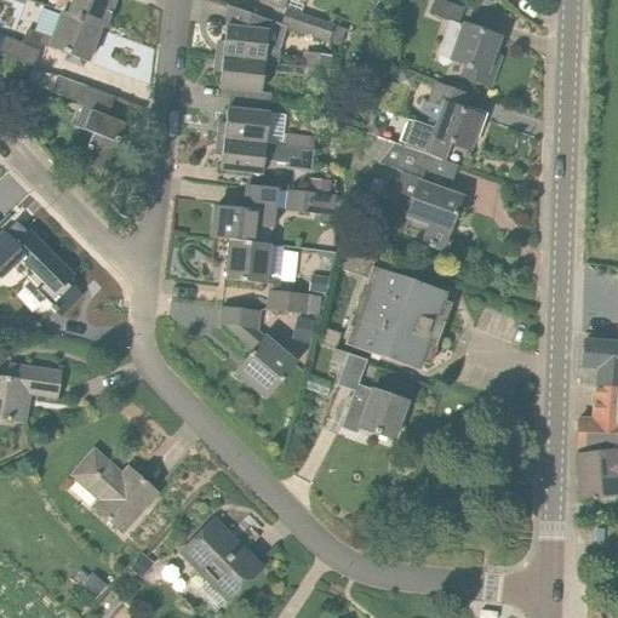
[(72,0),(68,12),(102,26),(107,27),(115,0),(72,0)]
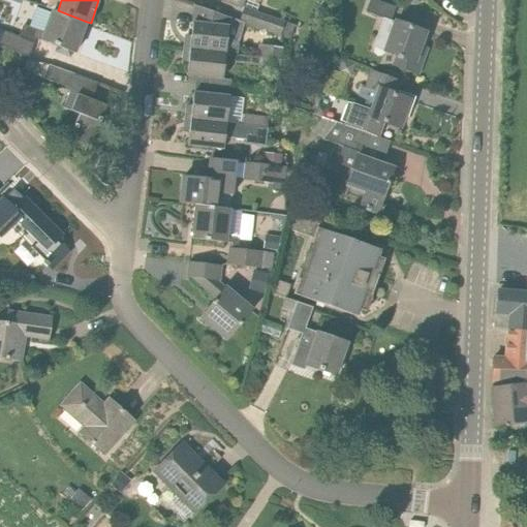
[(393,19),(397,5),(381,0),(370,0),(367,10),(389,19),(382,35),(390,38),(385,50),(399,54),(396,64),(420,72),(425,58),(417,56),(427,30),(397,20),(397,21),(393,19)]
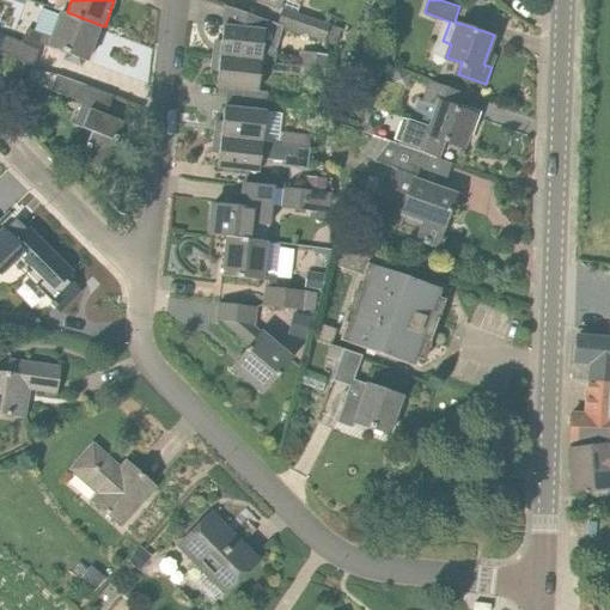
[(276,61),(279,46),(263,42),(267,19),(231,6),(229,24),(225,24),(221,55),(269,60),(276,61)]
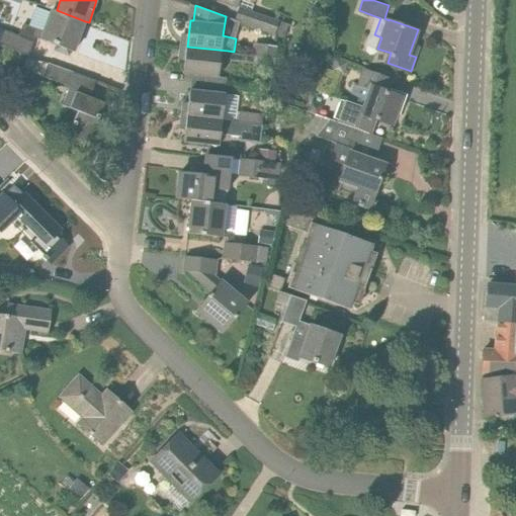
[(261,29),(266,15),(252,10),(241,6),(237,20),(240,22),(261,29)]
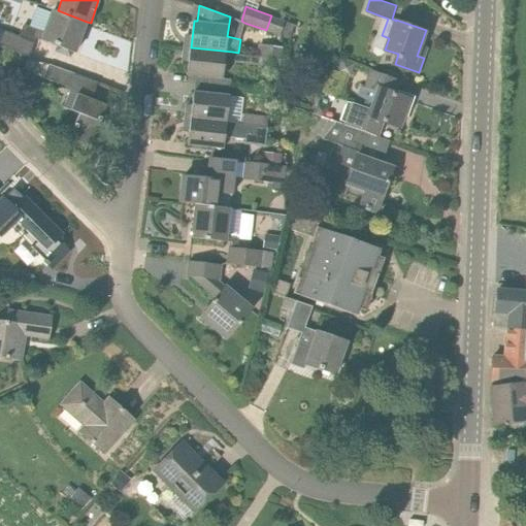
[(25,24),(20,36),(35,42),(37,37),(42,39),(75,52),(87,22),(58,10),(54,9),(45,31),(25,24)]
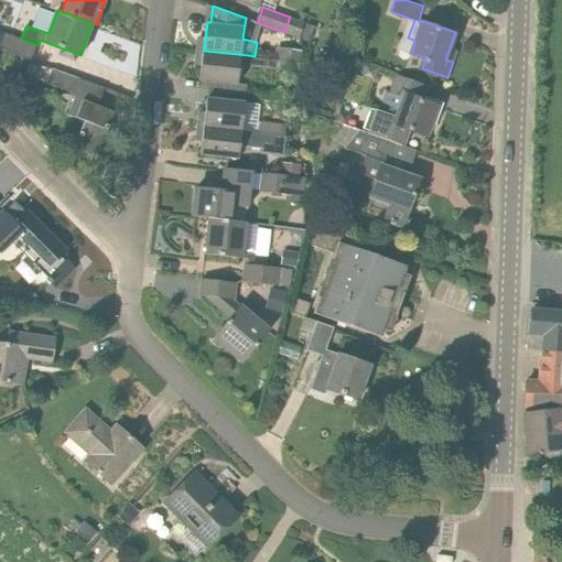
[(315,26),(290,17),(284,32),(300,38),(312,41),(315,26)]
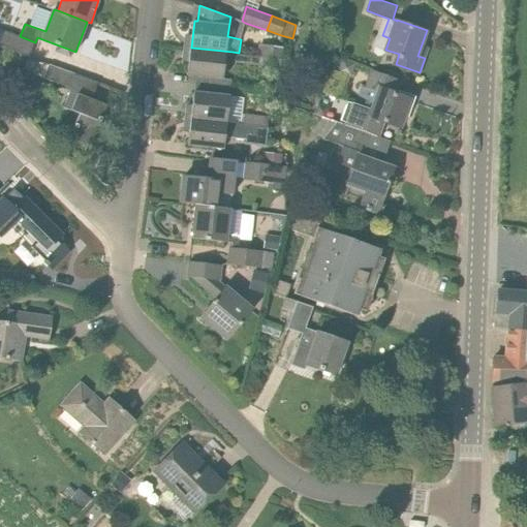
[(5,30),(0,42),(0,44),(30,57),(35,42),(20,36),(5,30)]
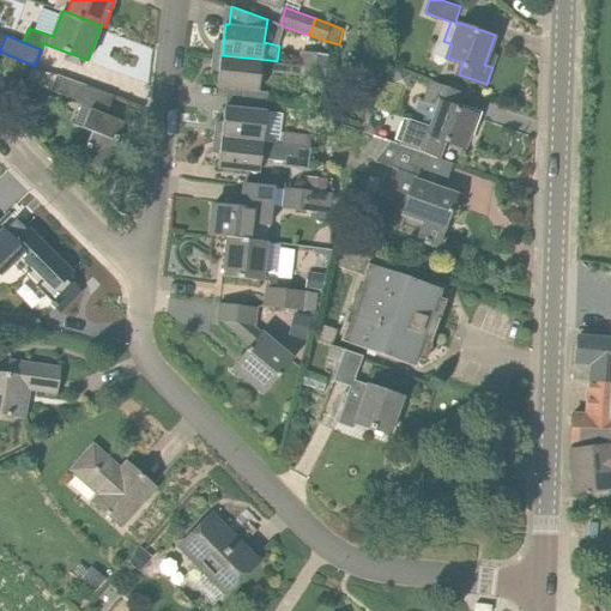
[(328,54),(312,52),(310,64),(327,66),(328,54)]
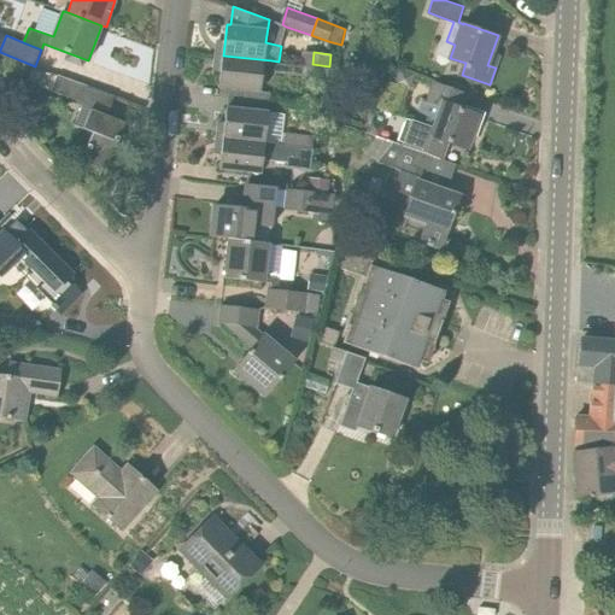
[(270,62),(271,62),(271,60),(223,56),(220,86),(262,91),(264,62),(270,62)]
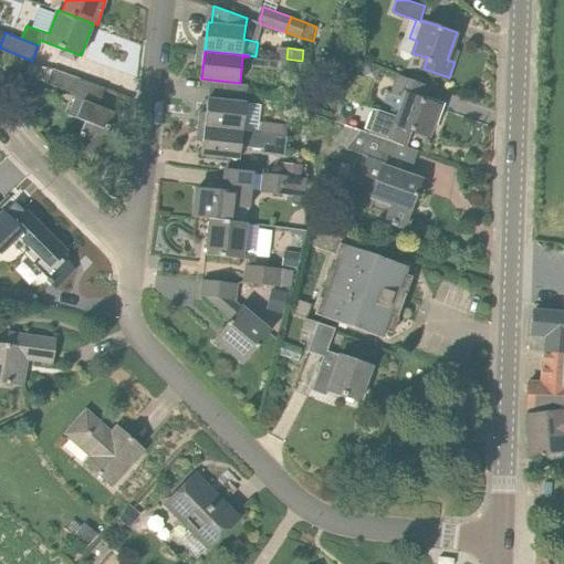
[(249,56),(248,63),(279,68),(278,74),(298,76),(299,64),(302,64),(302,61),(286,59),(278,59),(278,61),(256,58),(256,56),(249,55),(249,56)]
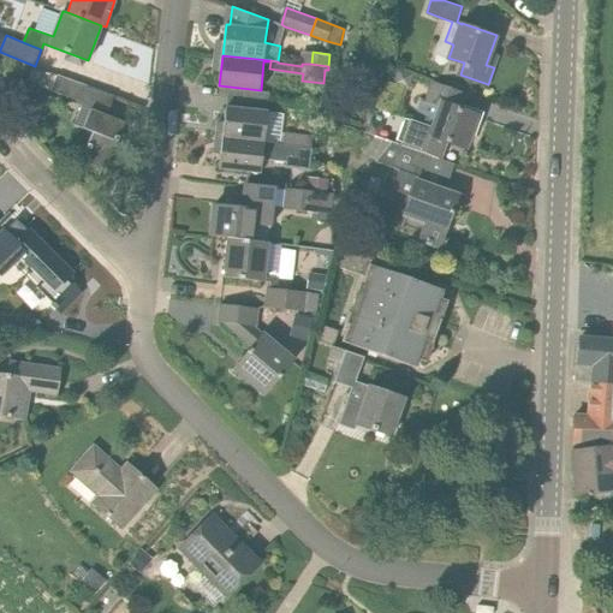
[(398,81),(408,83),(411,84),(415,72),(400,69),(398,81)]
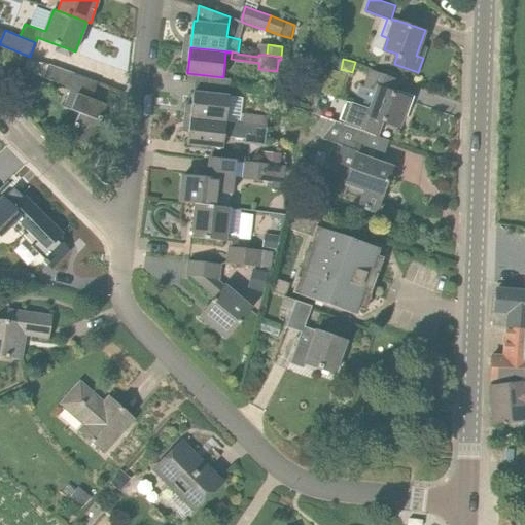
[(82,75),(49,64),(44,77),(76,90),(82,75)]
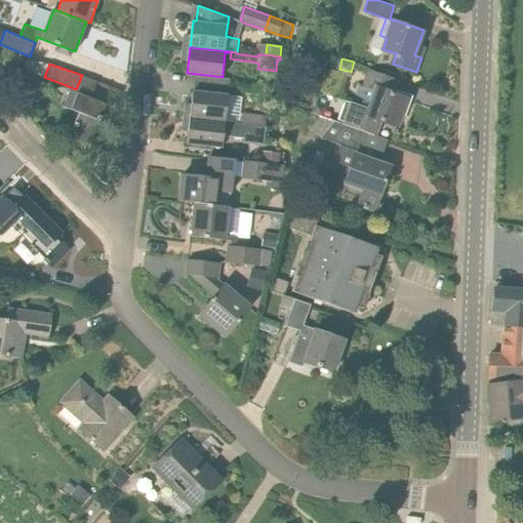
[(392,91),(397,78),(371,69),(365,85),(361,83),(354,101),(350,98),(342,121),(375,133),(380,119),(398,125),(407,97),(392,91)]
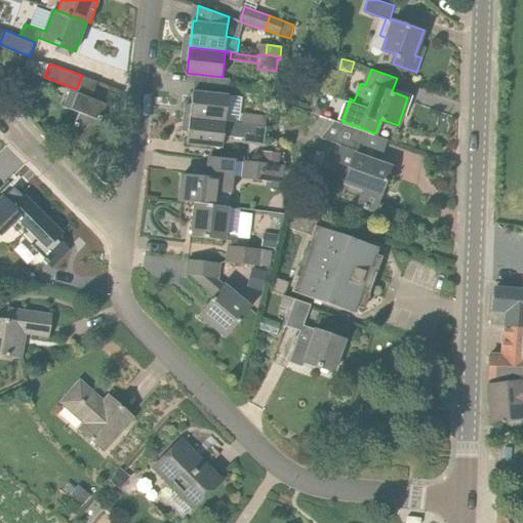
[(226,120),(229,94),(194,90),(191,116),(226,120)]
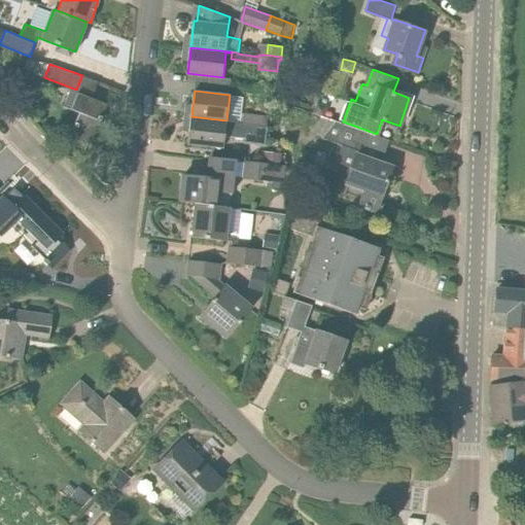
[(72,109),(80,112),(70,136),(91,145),(107,104),(78,93),(72,109)]
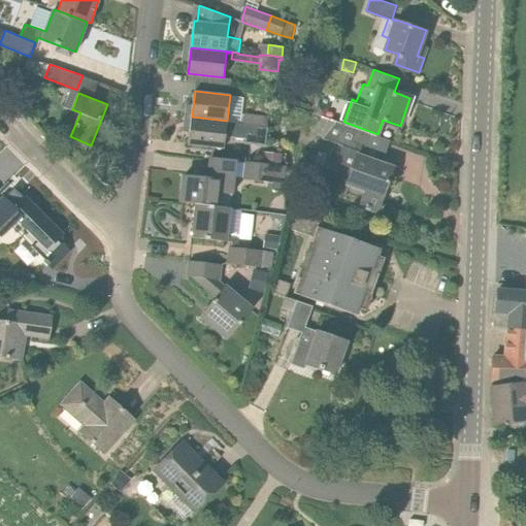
[(324,113),(325,113),(327,114),(331,106),(328,105),(320,101),(316,110),(324,113)]
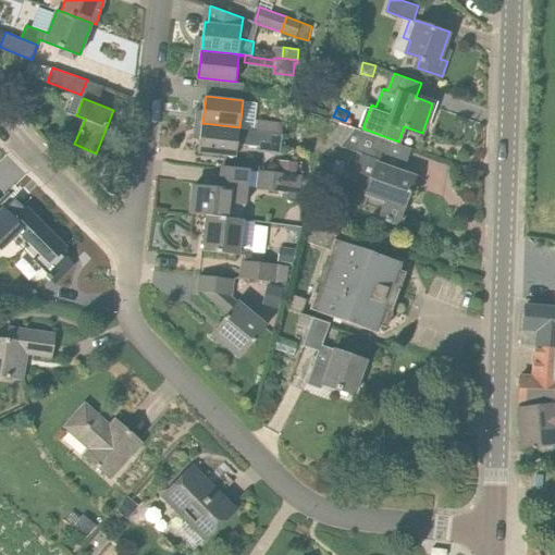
[(257,130),(283,133),(284,123),(259,120),(257,130)]
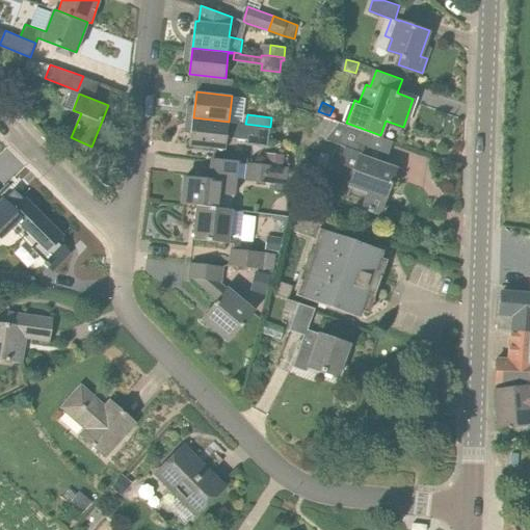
[(229,123),(229,122),(193,117),(190,144),(226,149),(227,138),(247,140),(247,144),(267,148),(270,127),(245,124),(245,125),(229,123)]
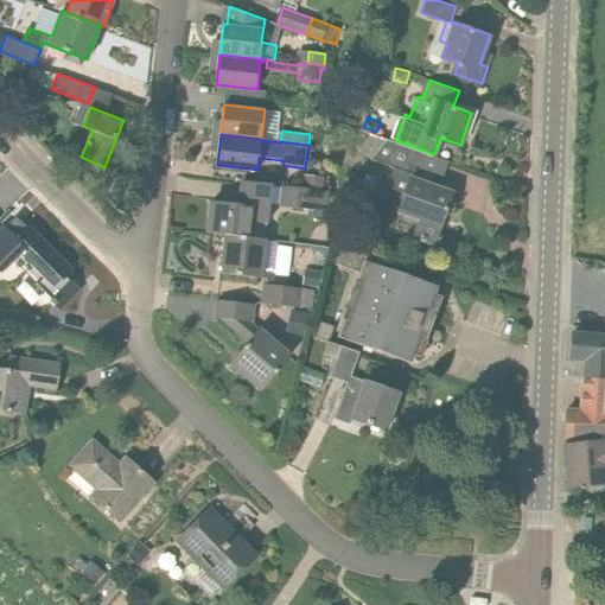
[(426,152),(395,140),(387,137),(370,158),(392,165),(384,185),(406,192),(399,211),(420,218),(414,235),(434,242),(453,191),(416,178),(426,152)]
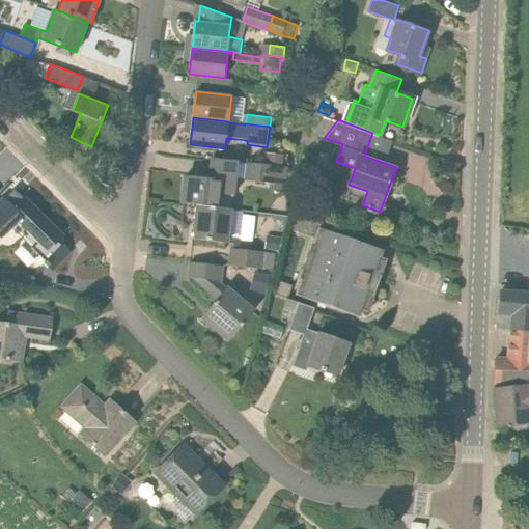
[(263,163),(283,165),(284,155),(265,152),(263,163)]
